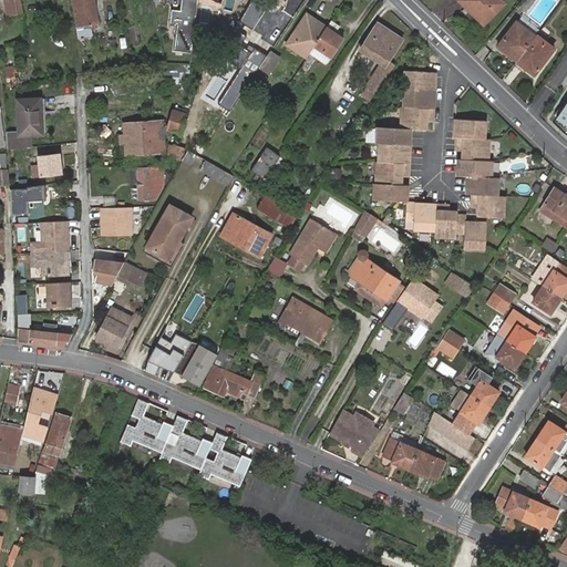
[(22,17),(19,0),(14,1),(16,7),(8,9),(7,3),(3,3),(6,19),(22,17)]
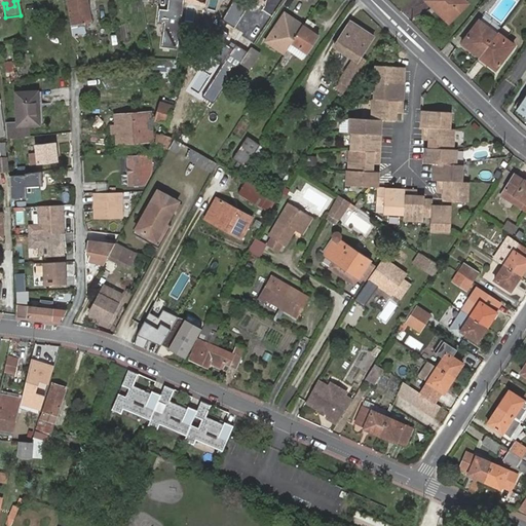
[(71,26),(73,36),(85,34),(83,24),(88,23),(83,0),(67,0),(72,26),(71,26)]
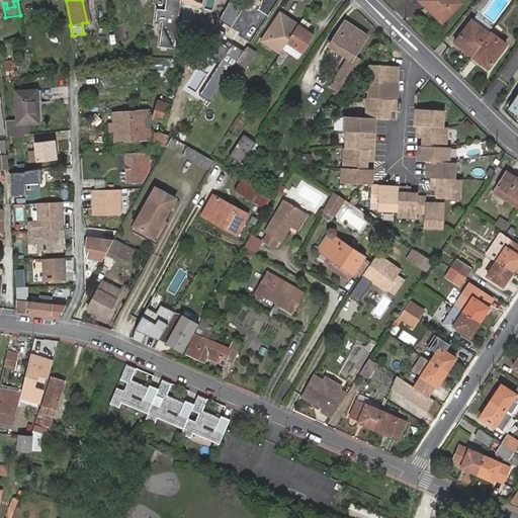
[(92,21),(87,0),(82,0),(87,22),(92,21)]
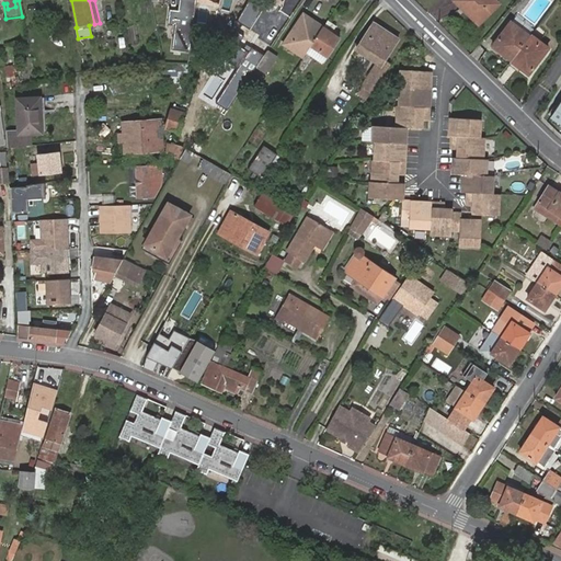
[(196,0),(179,0),(178,10),(169,9),(167,24),(175,25),(172,49),(190,52),(196,3),(196,0)]
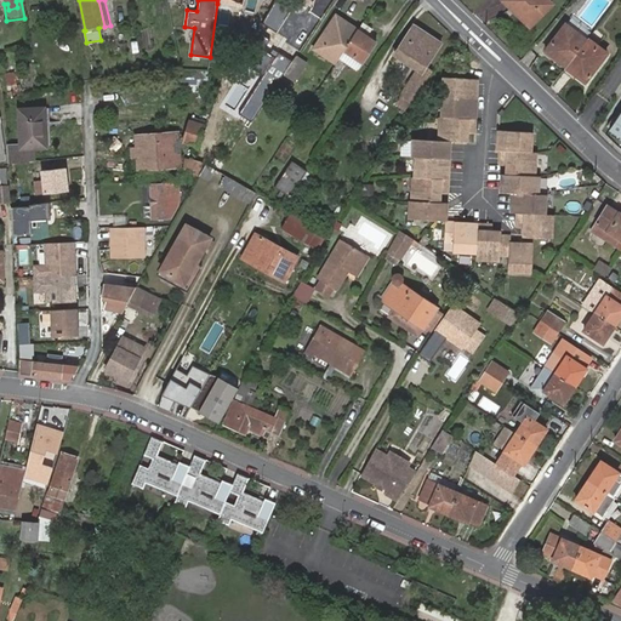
[(553,4),(548,0),(503,0),(502,1),(512,10),(516,5),(535,23),(553,4)]
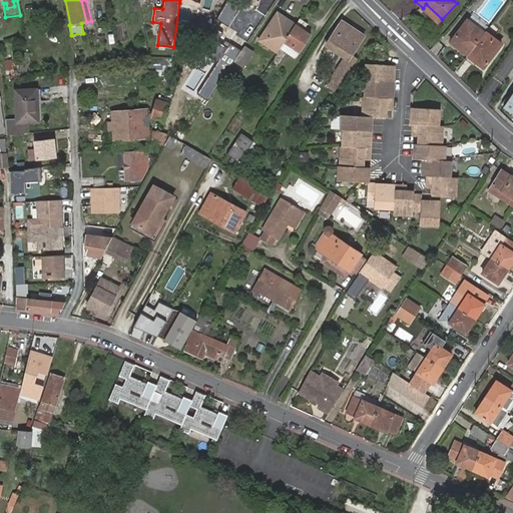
[(426,4),(423,8),(438,23),(442,19),(426,4)]
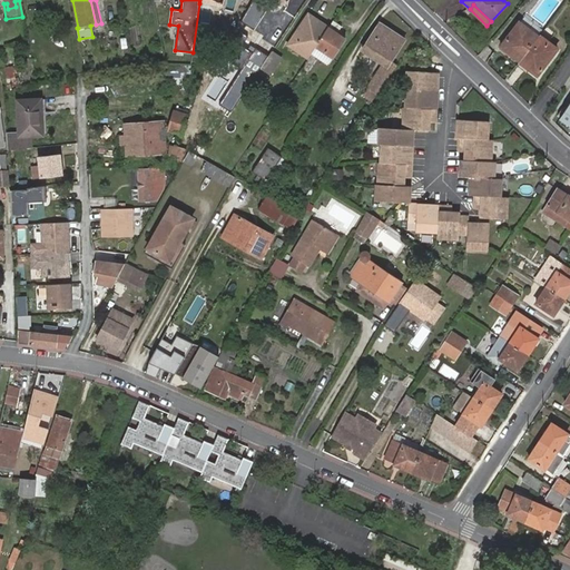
[(303,48),(311,53),(315,47),(325,31),(313,23),(315,20),(308,16),(287,46),(298,53),(303,48)]
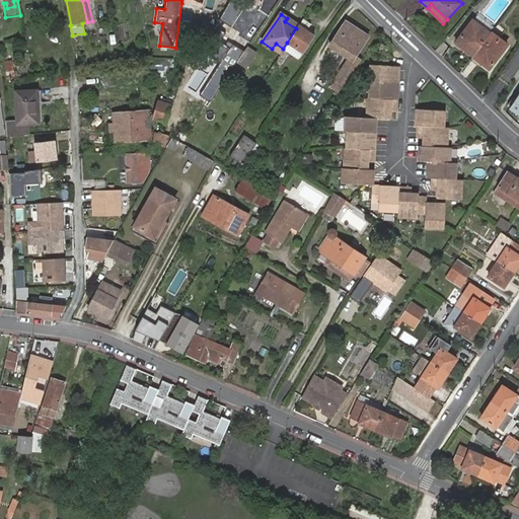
[(311,23),(303,17),(298,25),(296,28),(287,43),(302,53),(311,39),(305,33),(307,30),(311,23)]
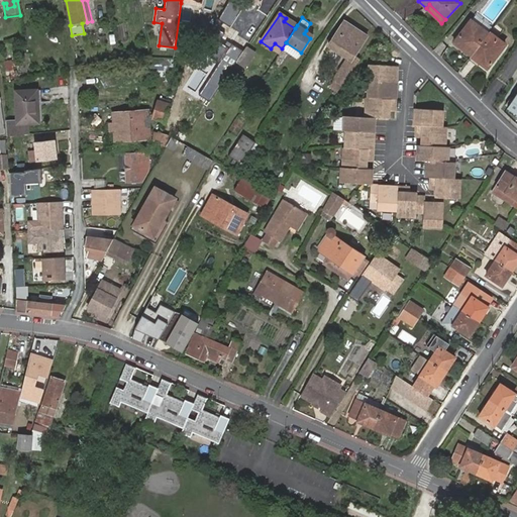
[(295,28),(297,25),(286,18),(284,21),(295,28)]
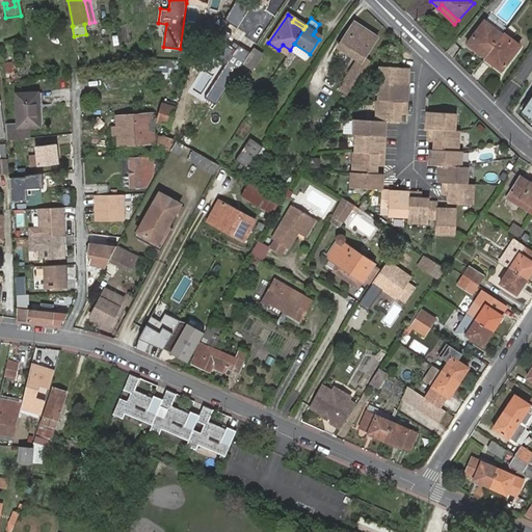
[(468,45),(485,58),(502,36),(503,35),(485,22),(468,45)]
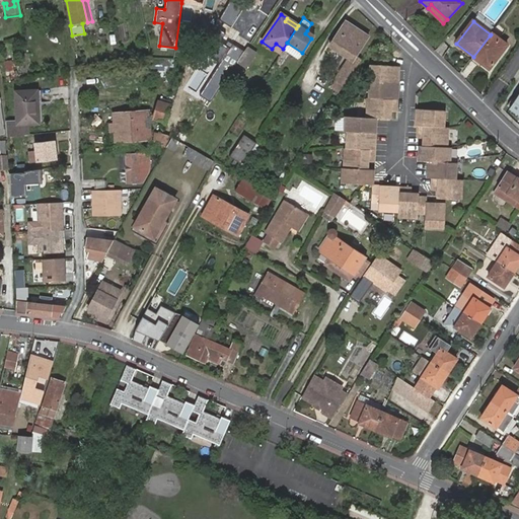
[(346,22),(328,48),(348,61),(329,89),(338,94),(356,66),(352,63),(368,36),(346,22)]
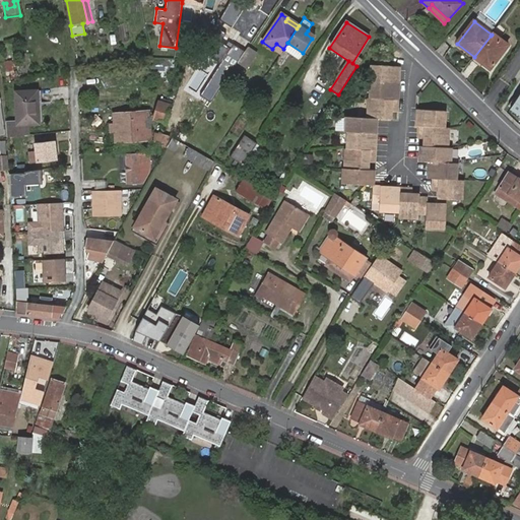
[(491,70),(509,46),(501,40),(499,42),(491,36),(474,57),(482,63),(482,64),(491,70)]
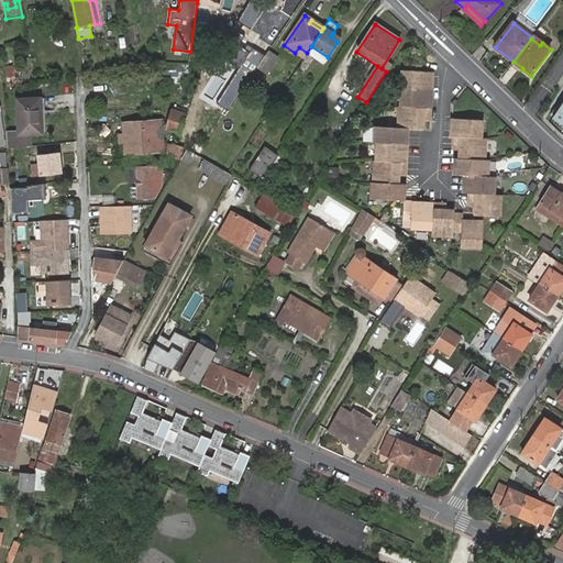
[(217,102),(229,110),(257,68),(267,53),(255,45),(217,102)]
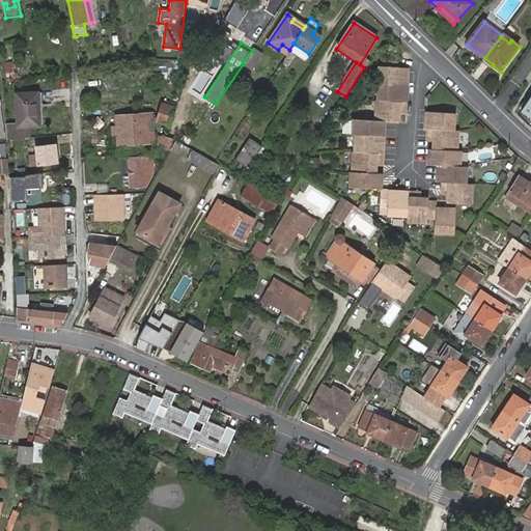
[(278,50),(286,55),(289,50),(282,45),(278,50)]
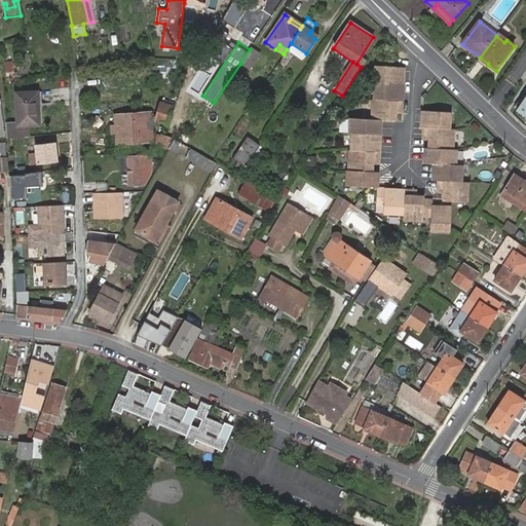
[(260,54),(251,48),(250,49),(240,64),(250,70),(260,54)]
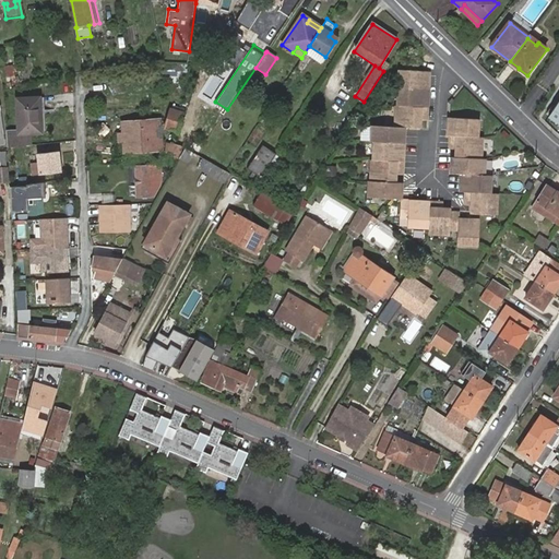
[(16,81),(14,68),(6,69),(8,82),(16,81)]
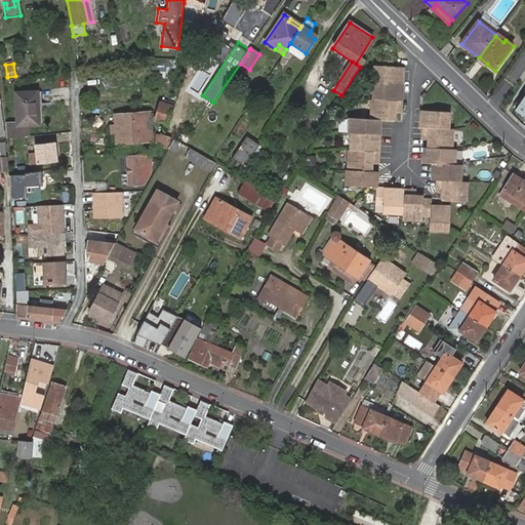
[(403,67),(375,66),(374,82),(402,83),(403,67)]
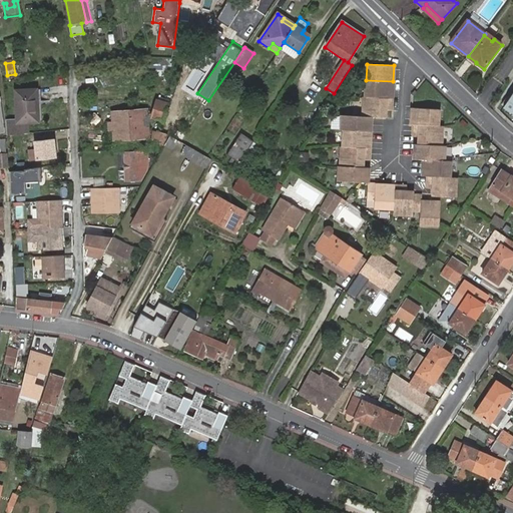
[(393,98),(393,81),(366,80),(365,96),(393,98)]
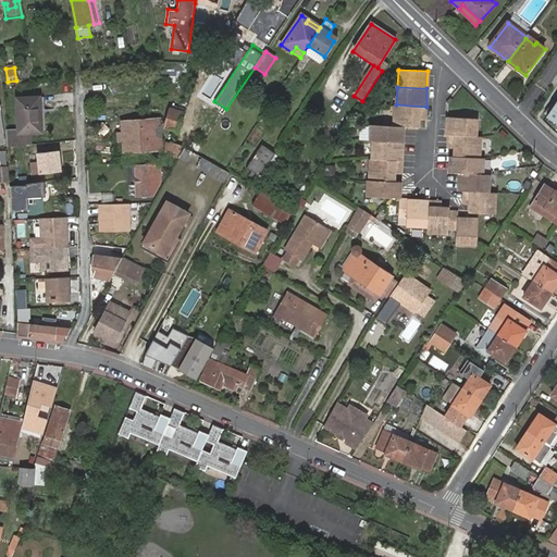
[(17,98),(19,131),(20,146),(29,145),(34,145),(34,133),(49,133),(49,118),(45,119),(44,114),(44,97),(17,98)]
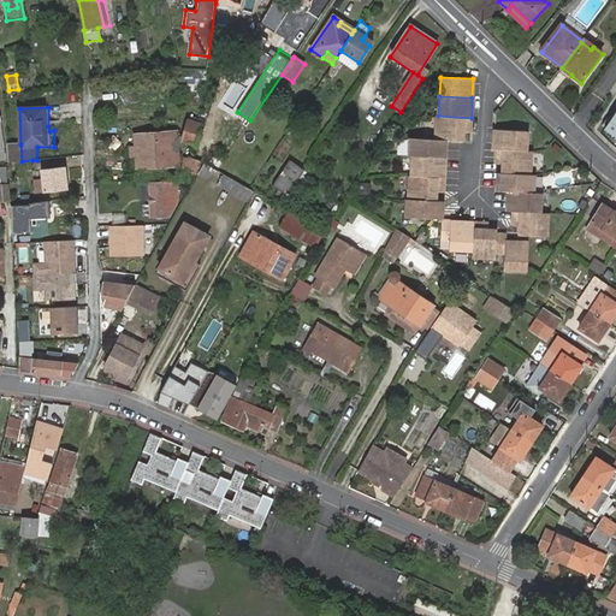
[(615,112),(605,130),(609,131),(615,136),(615,112)]
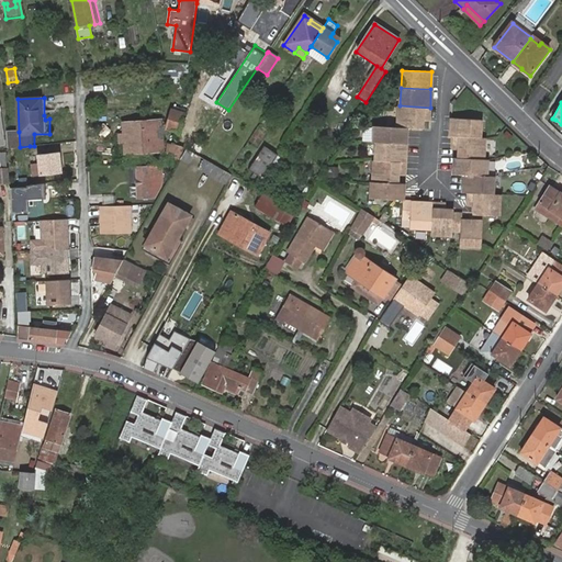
[(400,105),(398,105),(397,127),(406,127),(423,128),(423,121),(423,116),(429,116),(430,108),(400,105)]
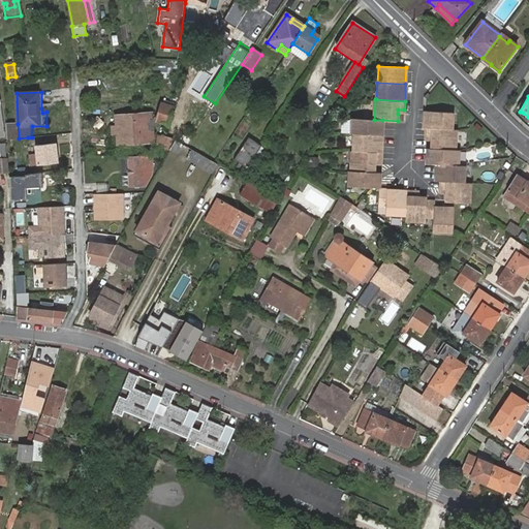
[(175,109),(163,104),(156,119),(167,124),(175,109)]
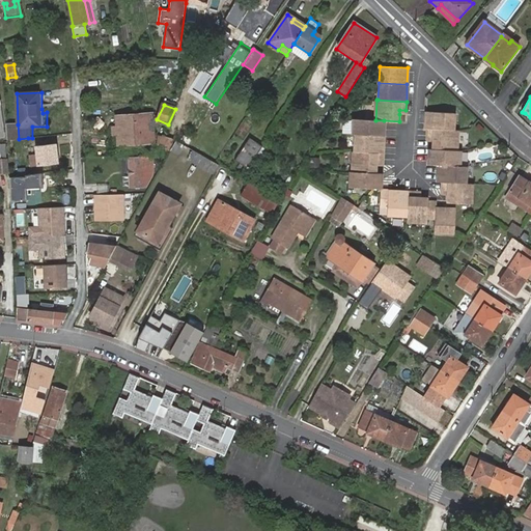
[(454,113),(426,111),(425,129),(428,129),(453,130),(454,113)]
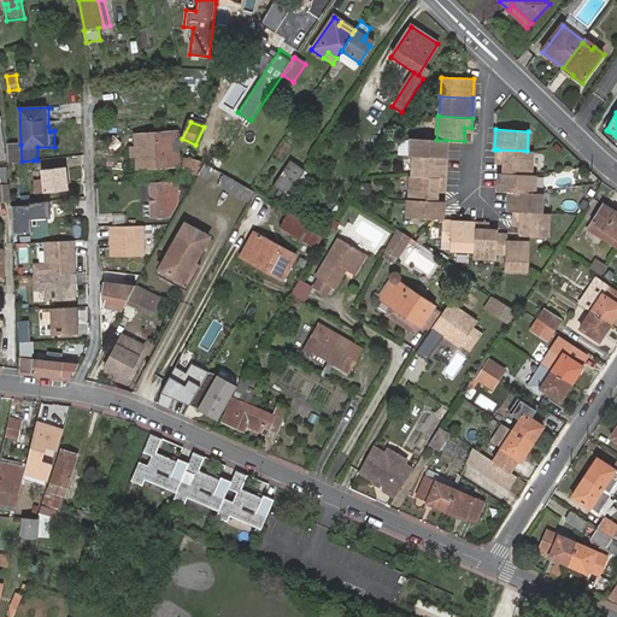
[(139,170),(177,168),(177,154),(181,153),(178,133),(137,135),(137,148),(133,150),(133,157),(139,156),(139,170)]
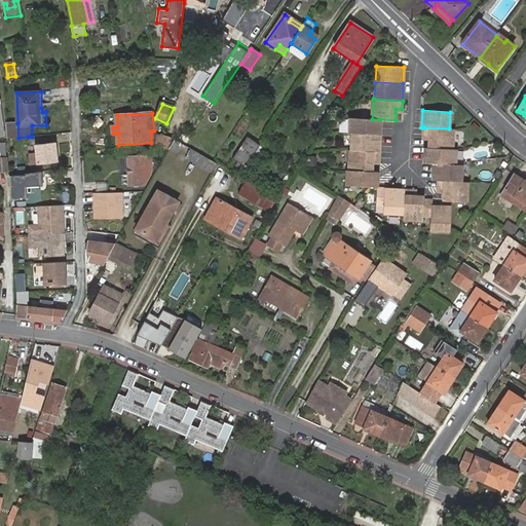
[(372,119),(350,117),(349,134),(352,134),(380,135),(380,119),(372,119)]
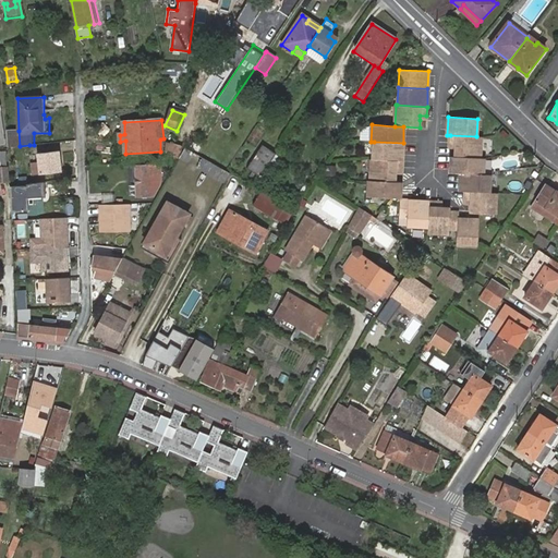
[(19,131),(8,131),(9,147),(13,147),(20,146),(19,131)]
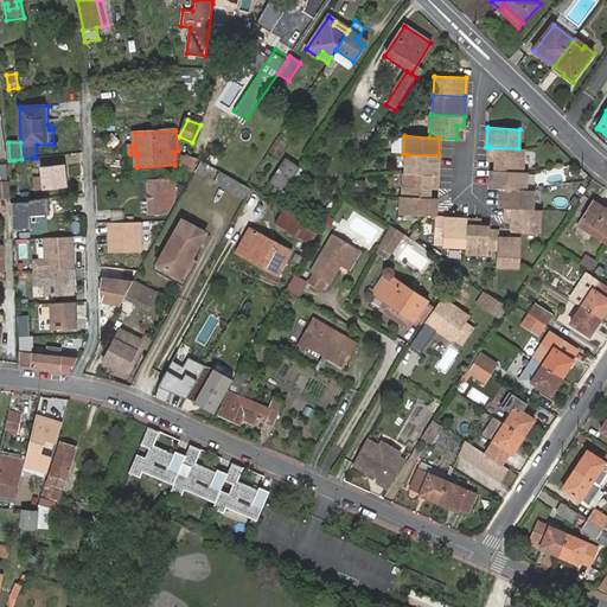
[(523,172),(524,148),(518,148),(490,147),(489,157),(496,158),(496,161),(494,171),(523,172)]
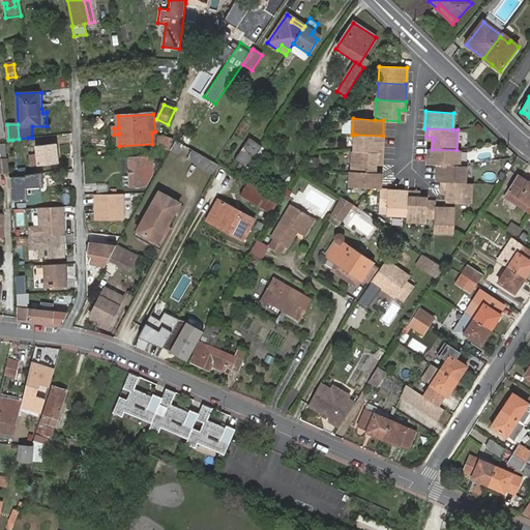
[(382,153),(383,136),(355,135),(354,151),(382,153)]
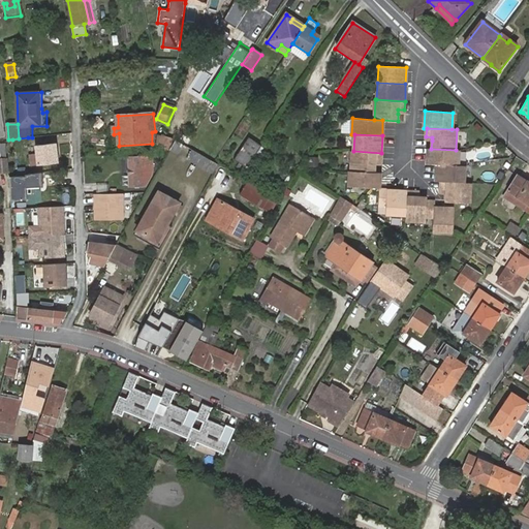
[(157,155),(165,155),(170,139),(161,135),(160,137),(157,137),(157,155)]
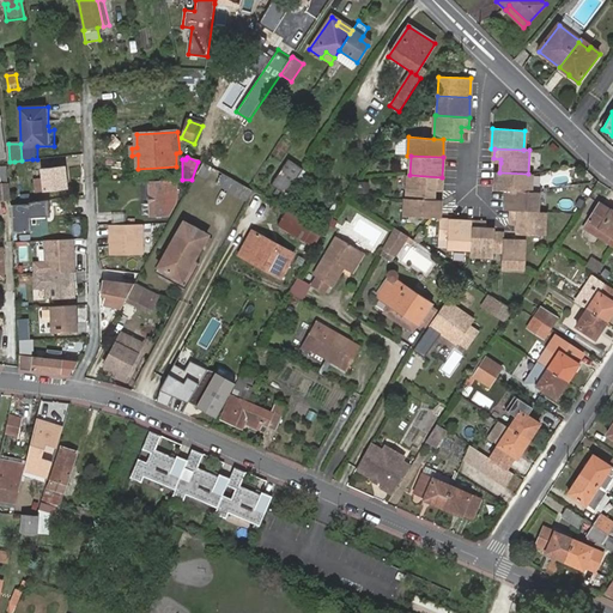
[(289,194),(305,168),(290,158),(273,184),(289,194)]
